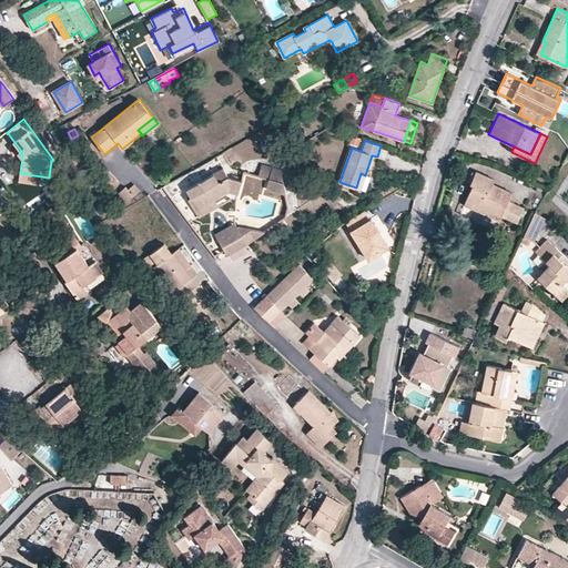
[(286,194),(285,191),(281,170),(262,164),(259,175),(270,179),(266,189),(286,194)]
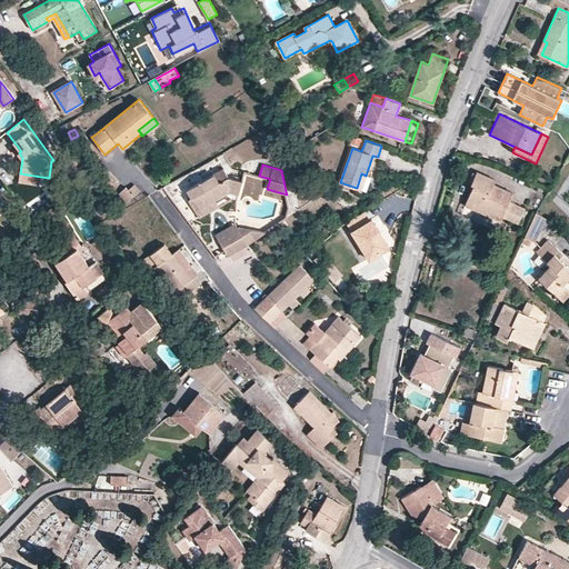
[(239,193),(242,181),(229,177),(223,169),(188,189),(191,195),(187,197),(196,211),(215,200),(230,191),(239,193)]
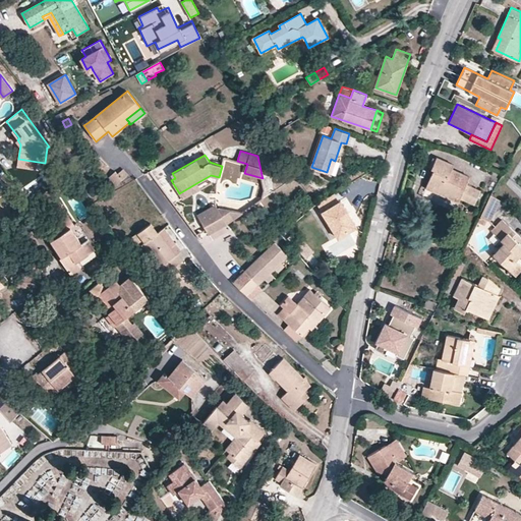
[(466,184),(470,177),(452,169),(454,165),(437,157),(436,159),(431,167),(431,169),(433,170),(425,187),(435,191),(437,188),(460,198),(461,197),(475,204),(480,190),(466,184)]
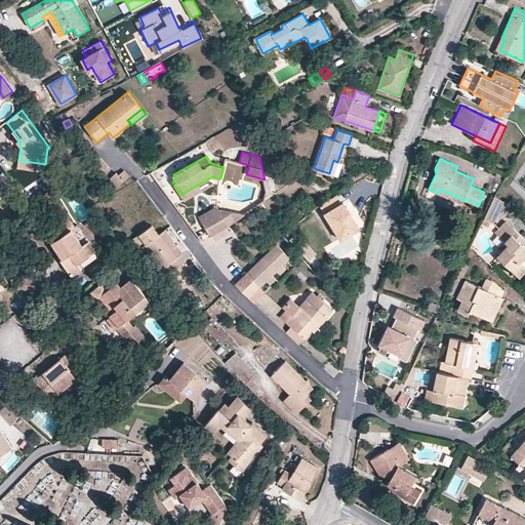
[(37,170),(38,163),(18,160),(17,167),(37,170)]
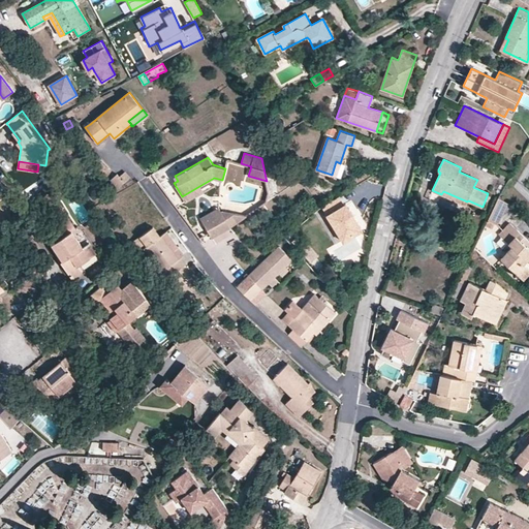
[(340,178),(344,164),(340,163),(336,161),(332,175),(340,178)]
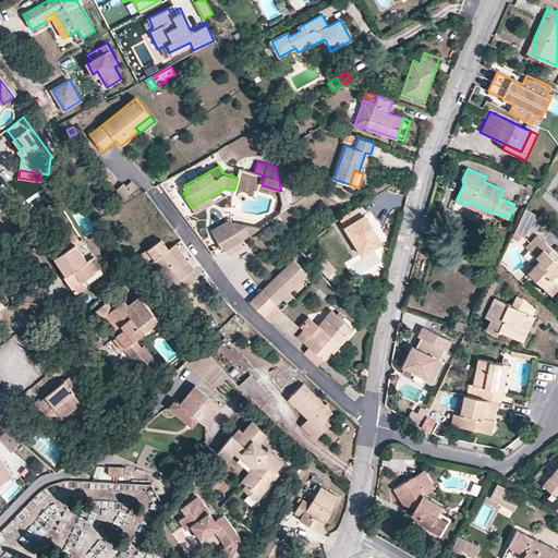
[(74,177),(71,171),(62,178),(65,184),(74,177)]
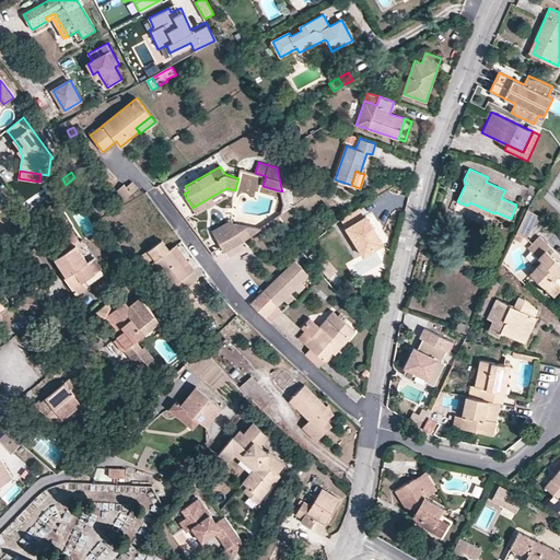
[(138,187),(132,181),(127,186),(132,191),(138,187)]
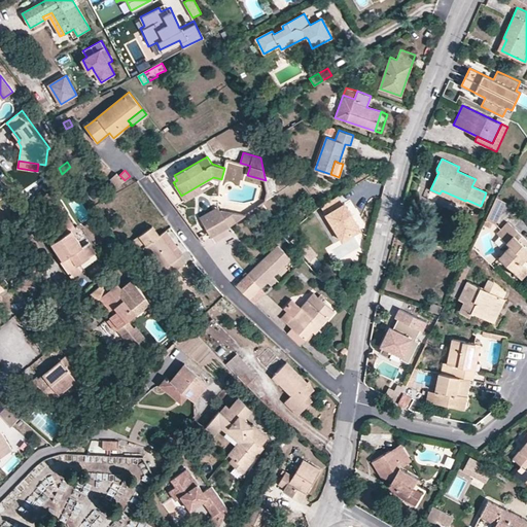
[(117,186),(125,180),(119,175),(116,172),(110,178),(117,186)]
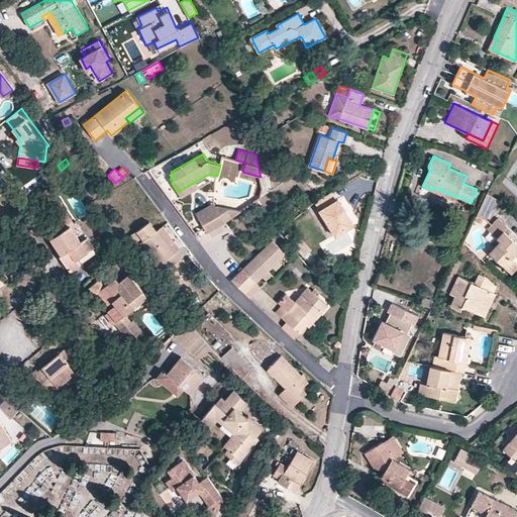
[(181,197),(198,187),(195,182),(178,192),(181,197)]
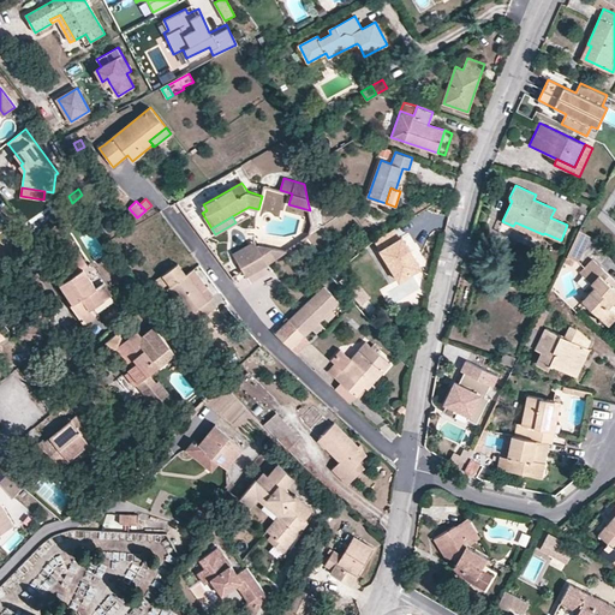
[(543,234),(515,222),(513,226),(542,238),(543,234)]
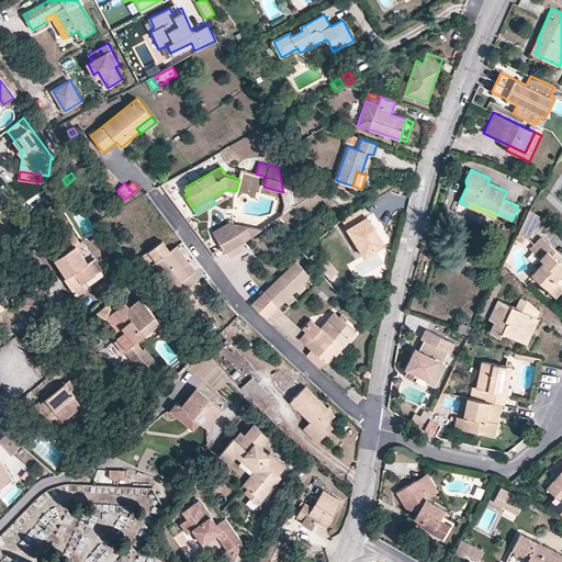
[(385,245),(369,217),(368,216),(367,217),(361,209),(343,220),(364,257),(385,245)]
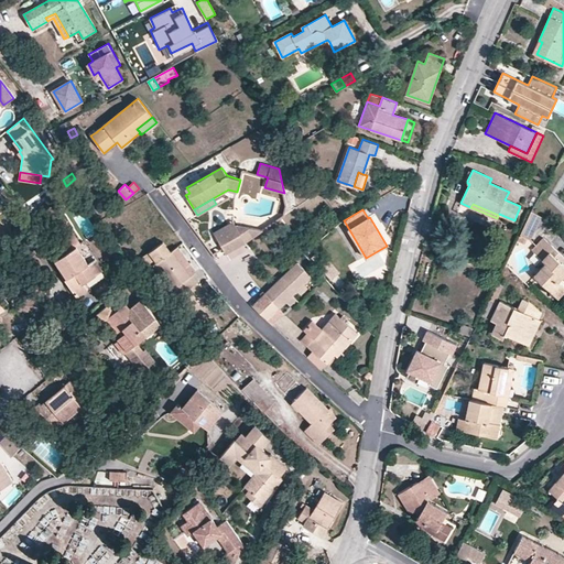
[(537,226),(541,216),(531,210),(527,221),(537,226)]
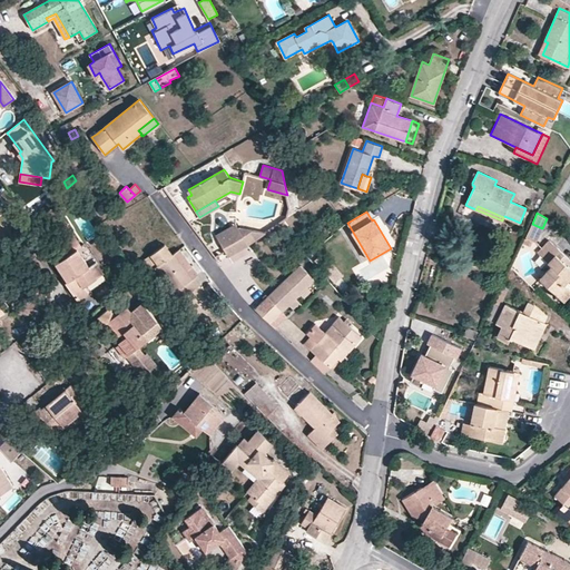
[(536,243),(542,228),(532,224),(526,237),(533,242),(536,243)]
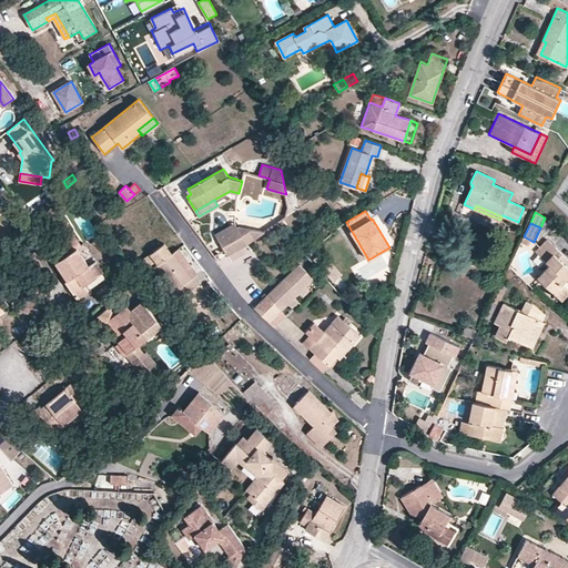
[(237,227),(235,224),(215,235),(217,239),(237,227)]
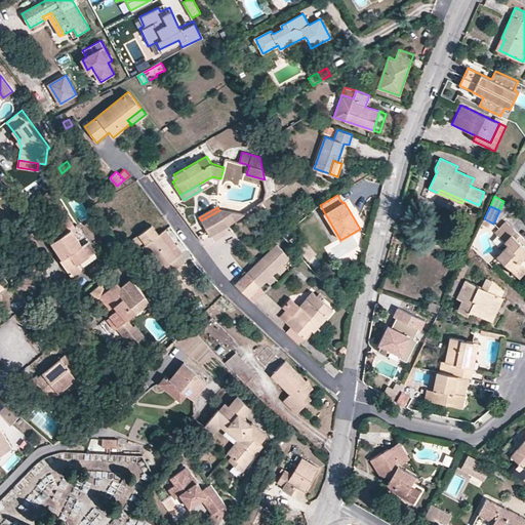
[(229,226),(245,214),(219,210),(201,220),(210,236),(229,226)]
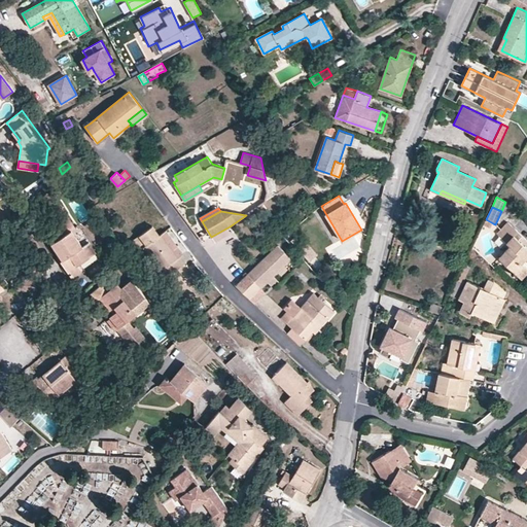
[(96,252),(89,242),(86,243),(75,226),(74,227),(67,216),(51,226),(59,238),(51,243),(60,254),(63,259),(61,260),(72,277),(82,271),(78,264),(96,252)]
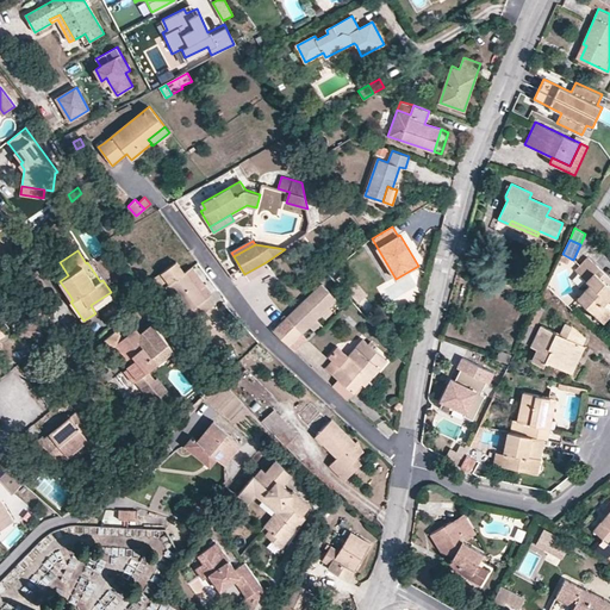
[(568,263),(571,259),(562,254),(560,260),(568,263)]
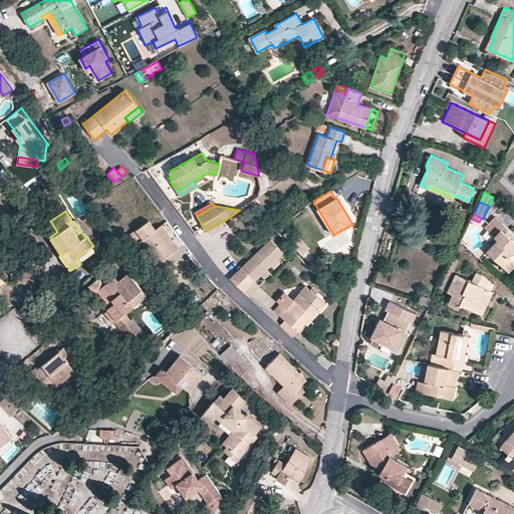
[(513,238),(513,233),(495,216),(485,228),(497,240),(487,252),(508,272),(513,265),(513,260),(509,256),(507,254),(510,251),(512,252),(513,250),(513,241),(513,240),(513,238)]
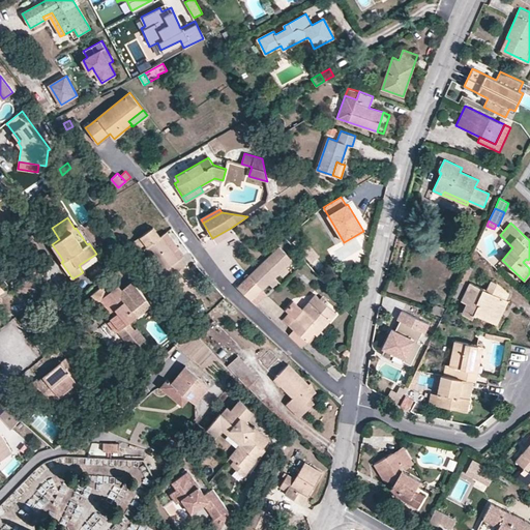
[(178,260),(160,236),(153,227),(141,236),(147,245),(145,247),(167,278),(185,265),(180,258),(178,260)]
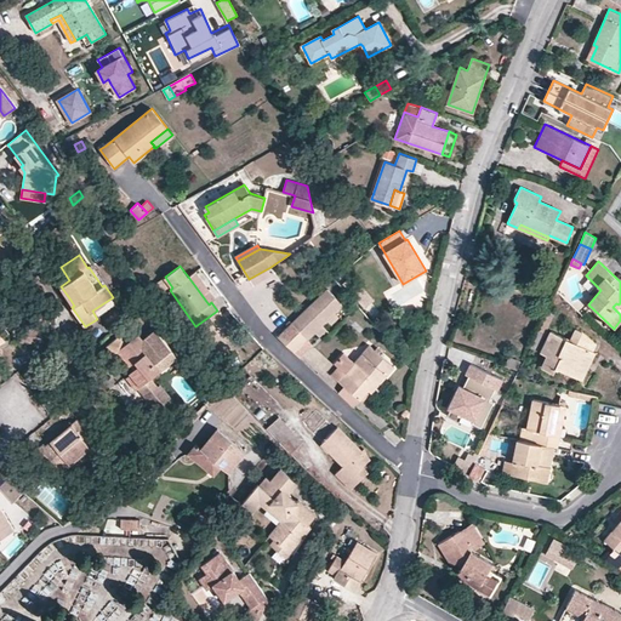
[(216,298),(195,271),(188,277),(209,305),(211,302),(216,298)]
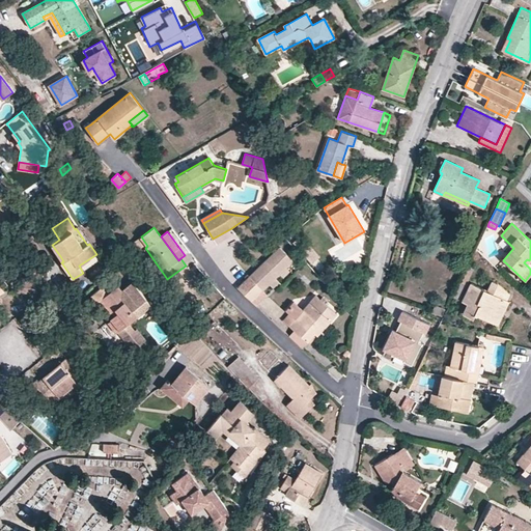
[(147,246),(141,236),(134,242),(141,251),(145,248),(147,246)]
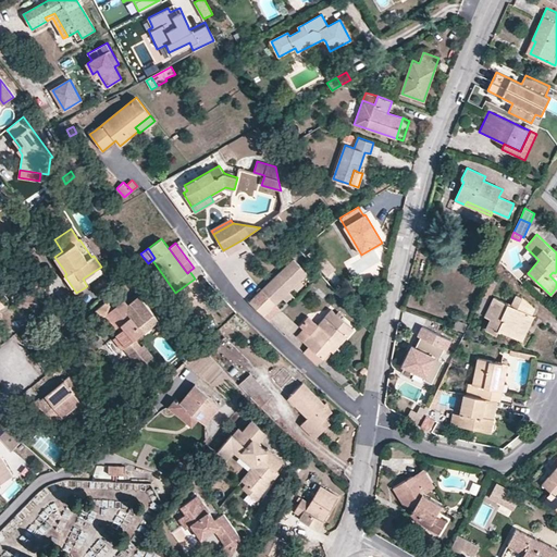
[(333,267),(322,255),(320,257),(313,249),(308,255),(324,274),(333,267)]
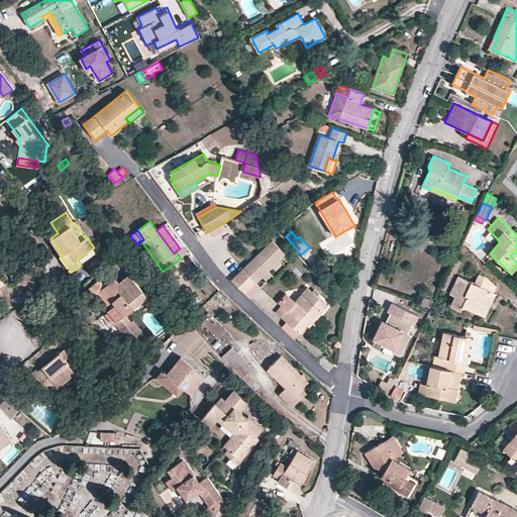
[(279,260),(285,253),(274,240),(243,270),(255,282),(262,276),(268,270),(272,267),(279,260)]
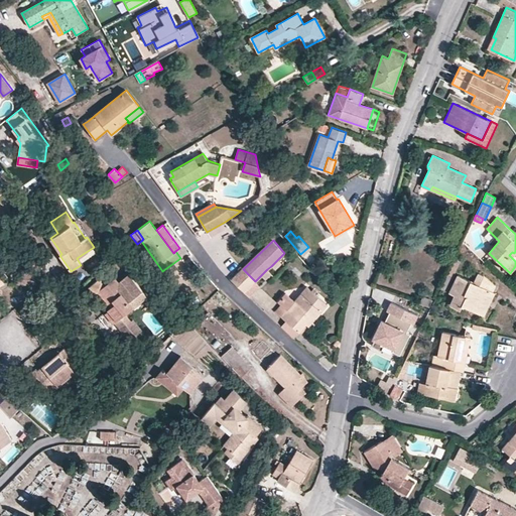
[(282,264),(278,259),(271,266),(275,270),(282,264)]
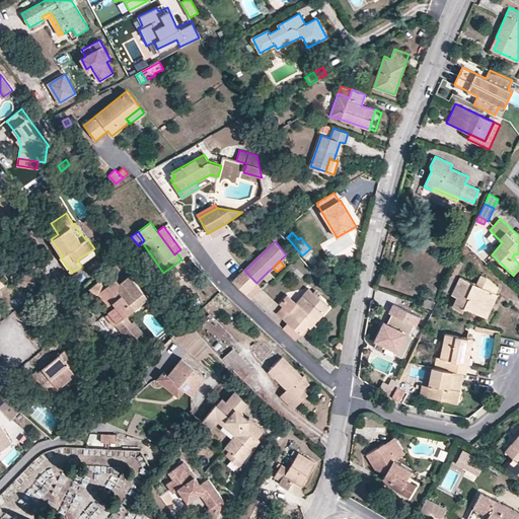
[(449,293),(462,264),(457,262),(443,290),(449,293)]
